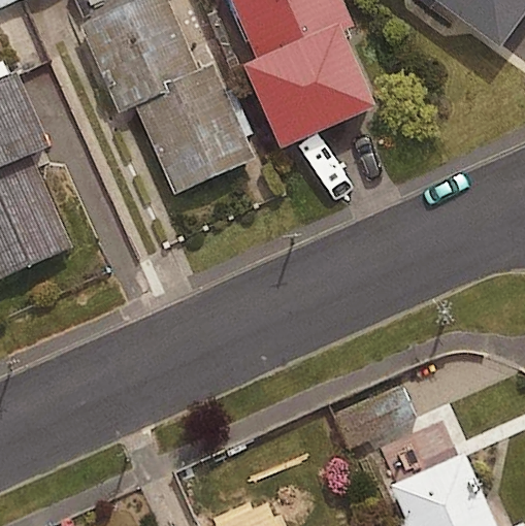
[(0,10),(23,0),(0,0),(0,10)]
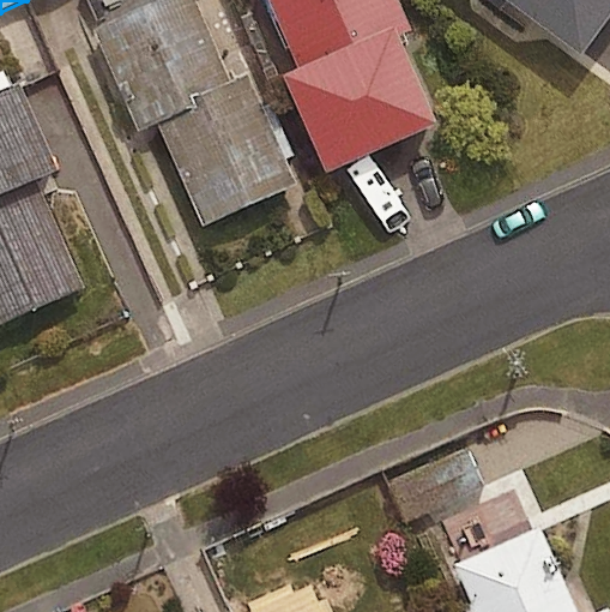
[(192,0),(163,0),(92,31),(137,132),(157,124),(201,226),(294,185),(246,76),(229,83),(192,0)]
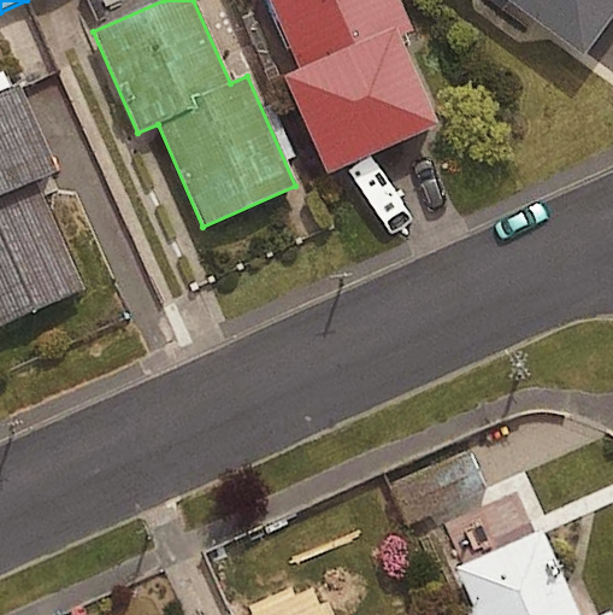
[(266,0),(296,69),(283,75),(326,173),(436,123),(398,36),(411,30),(398,0),(266,0)]
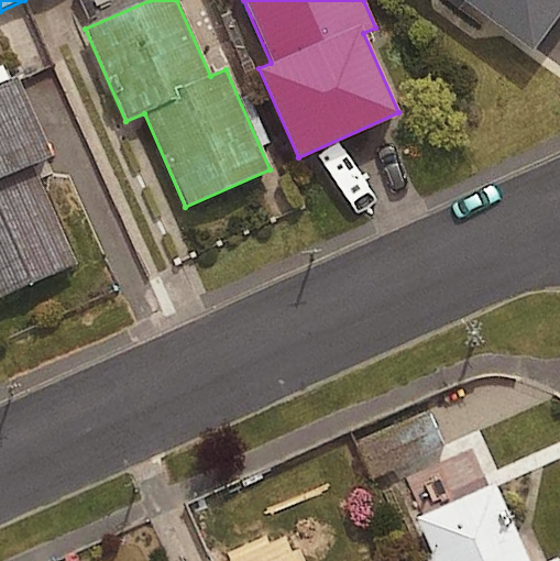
[(559,0),(463,0),(534,52),(559,15),(559,0)]
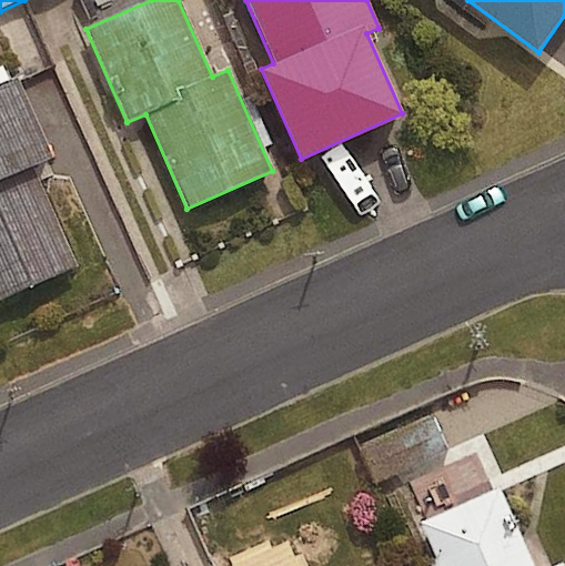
[(17,77),(0,84),(0,301),(76,268),(31,168),(53,158),(17,77)]
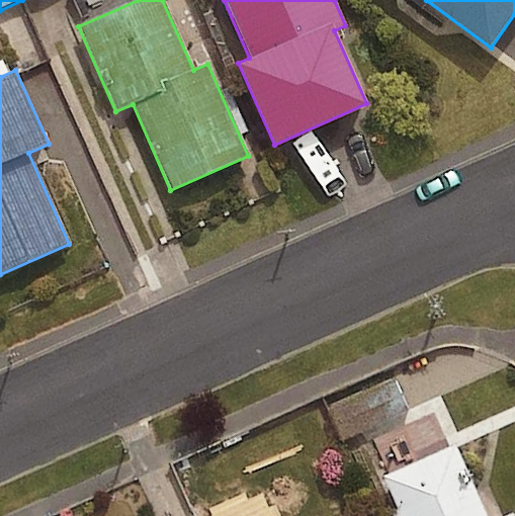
[(411,413),(398,383),(335,412),(347,440),(411,413)]
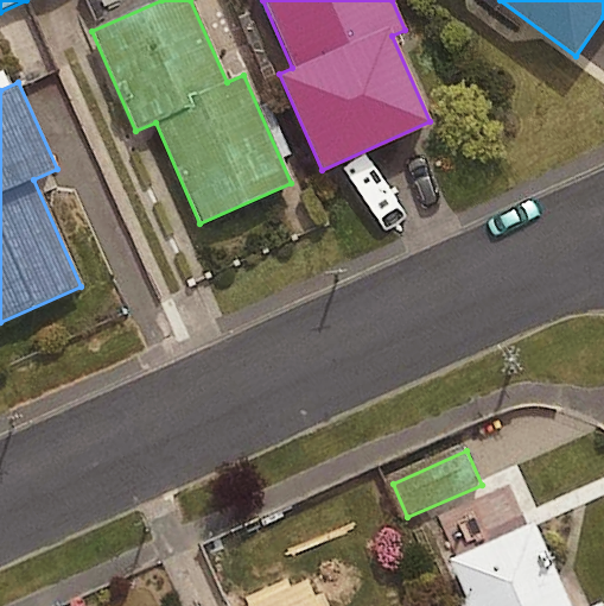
[(564,605),(529,529),(445,567),(463,605),(564,605)]
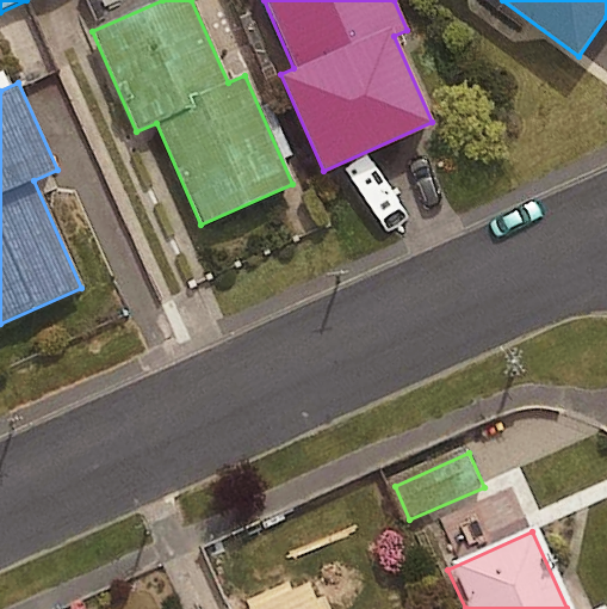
All buildings are outlined.
